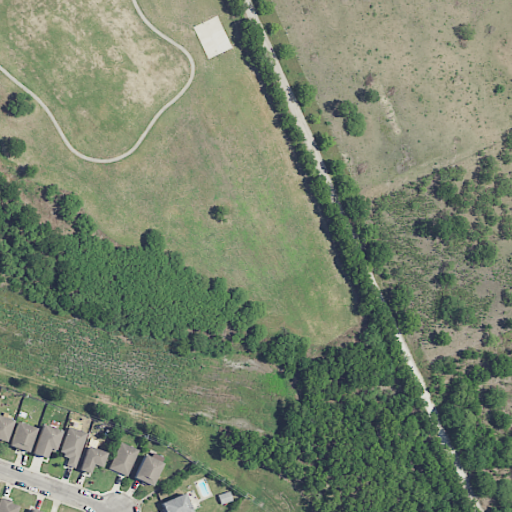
[(0,441),(5,443),(13,421),(0,416),(0,441)]
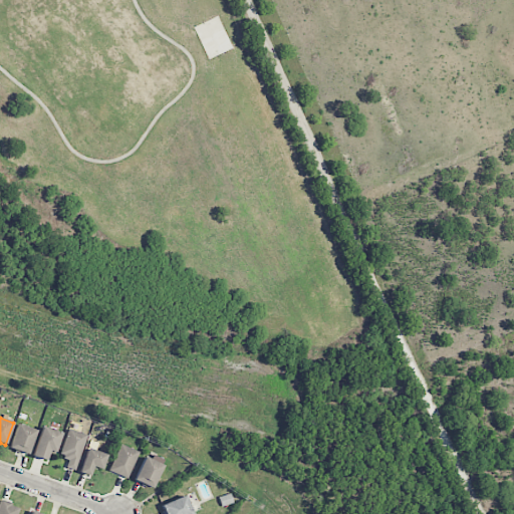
[(28,455),(36,430),(17,424),(9,448),(28,455)]
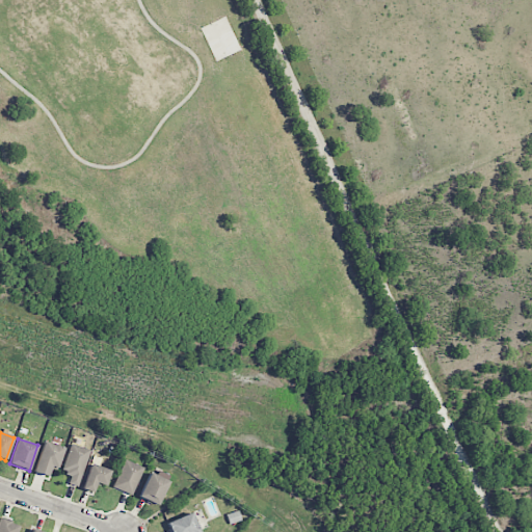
[(51,468),(56,470),(63,448),(44,442),(33,472),(49,477),(51,468)]
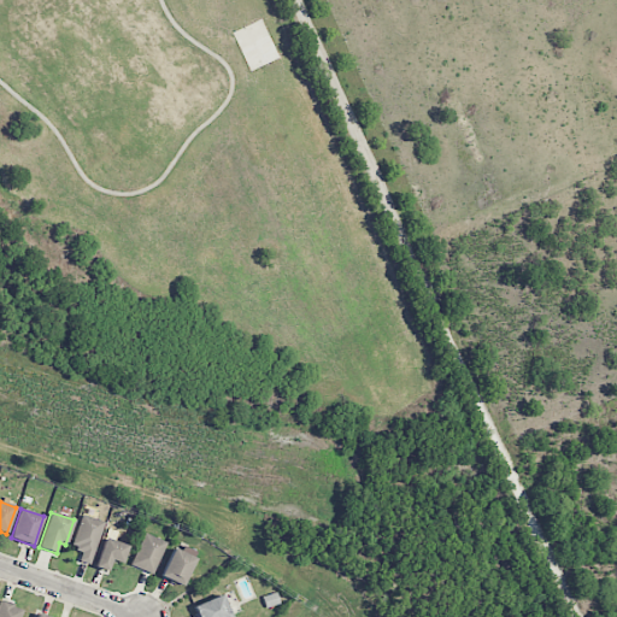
[(92,565),(103,521),(80,515),(72,548),(82,551),(80,562),(92,565)]
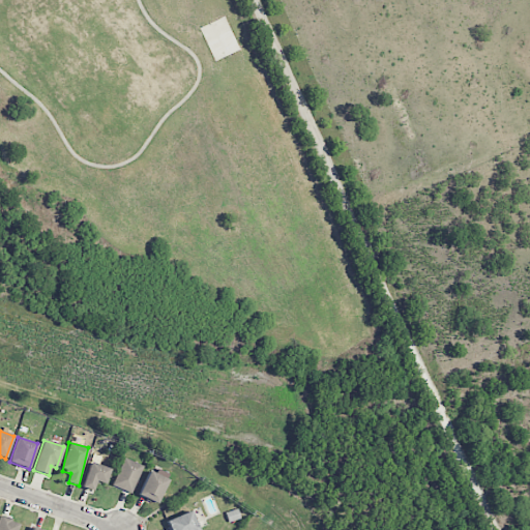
[(133,494),(143,465),(123,459),(113,487),(133,494)]
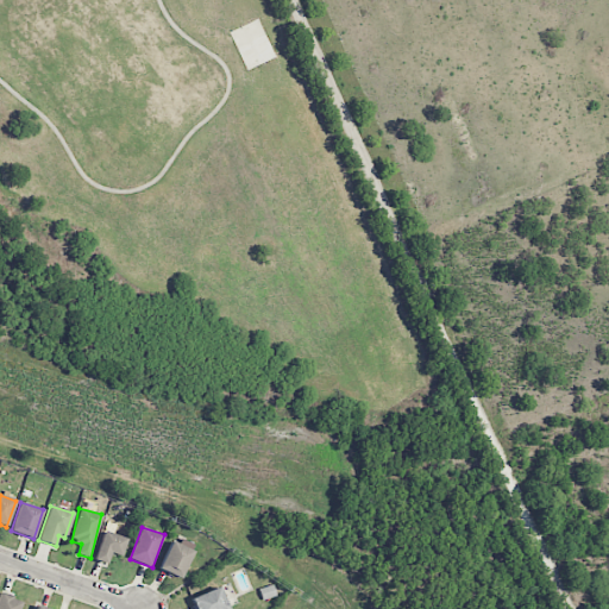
[(126,539),(104,531),(93,559),(106,564),(110,553),(120,557),(126,539)]
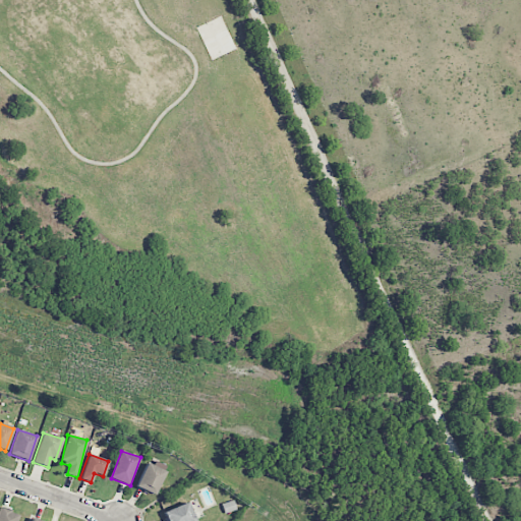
[(135,486),(154,496),(165,471),(147,463),(135,486)]
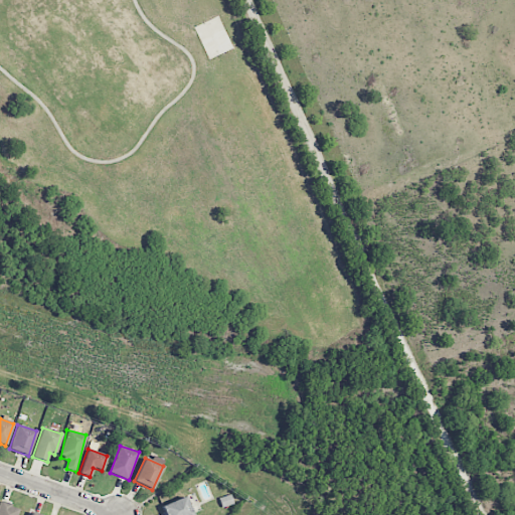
[(164,514),(192,514),(186,497),(162,506),(164,514)]
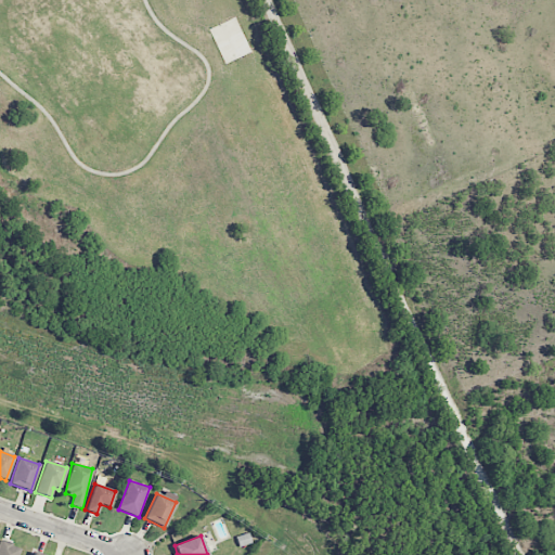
[(0,554),(16,554),(20,546),(0,540),(0,554)]
